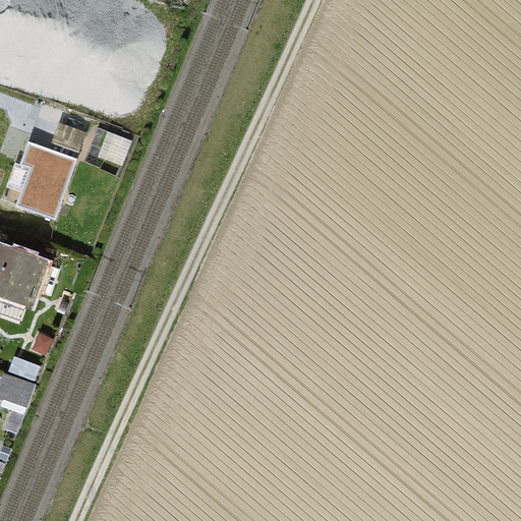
[(58,0),(58,1),(35,58),(93,81),(126,0),(58,0)]
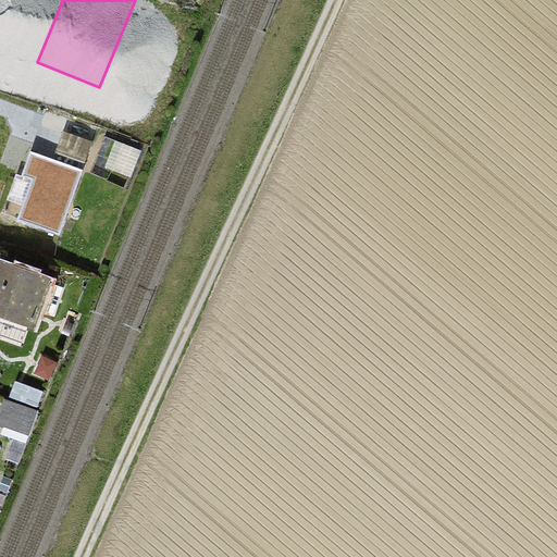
[(90,143),(64,134),(58,151),(84,161),(90,143)]
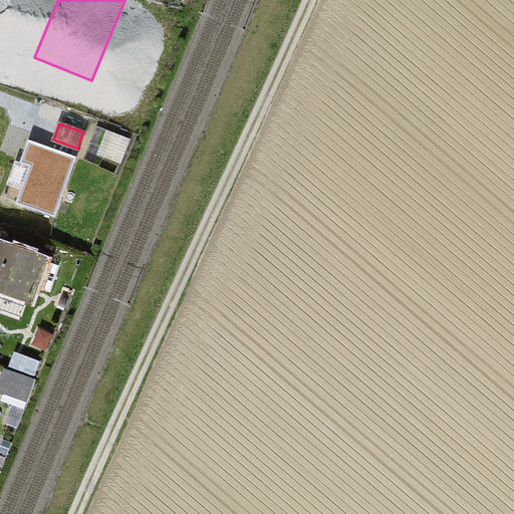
[(126,137),(112,132),(104,155),(118,160),(126,137)]
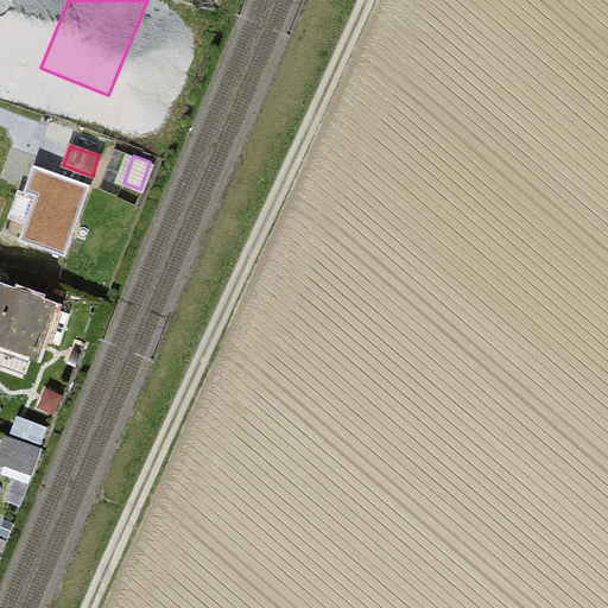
[(65,257),(90,185),(75,181),(32,165),(24,191),(36,195),(20,240),(65,257)]
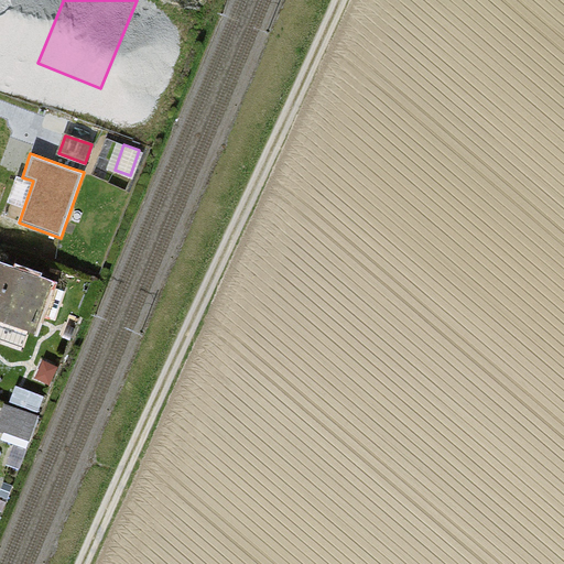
[(43,283),(0,268),(0,316),(26,326),(43,283)]
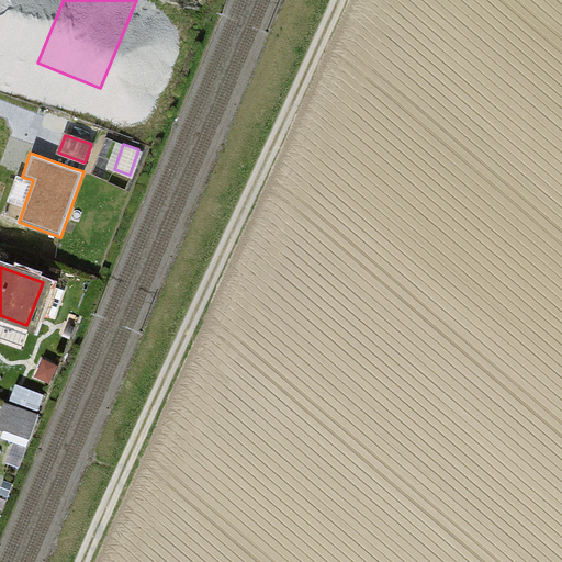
[(43,359),(35,375),(49,382),(57,366),(43,359)]
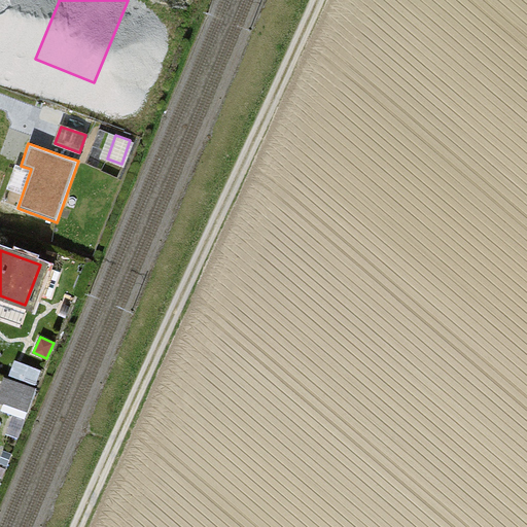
[(34,388),(3,378),(0,387),(0,396),(28,407),(34,388)]
